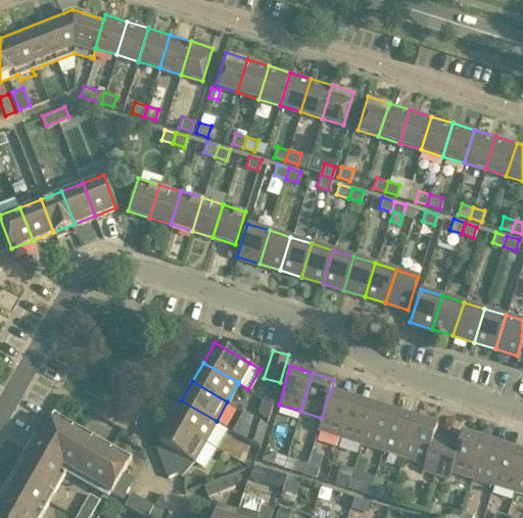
[(322,418),(321,418),(318,428),(339,435),(351,396),(331,390),(330,390),(322,418)]
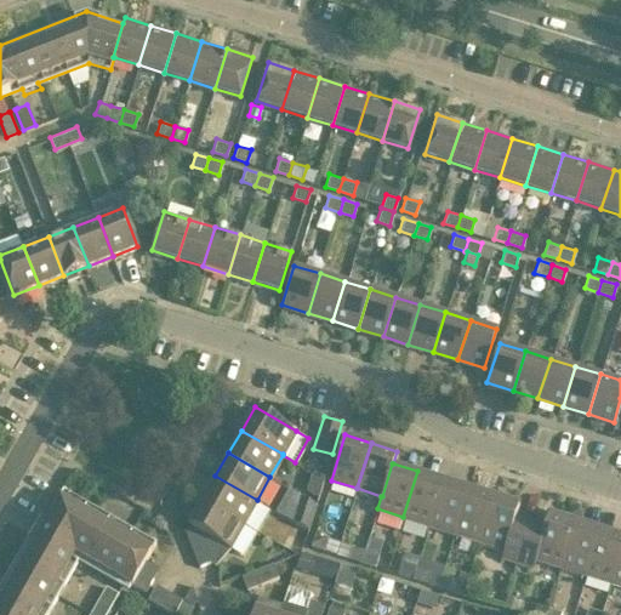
[(428,525),(443,479),(417,471),(403,517),(428,525)]
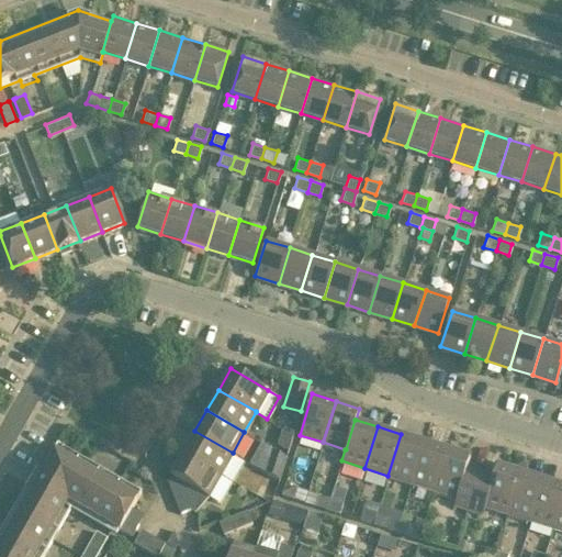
[(282,427),(277,442),(288,447),(292,433),(282,427)]
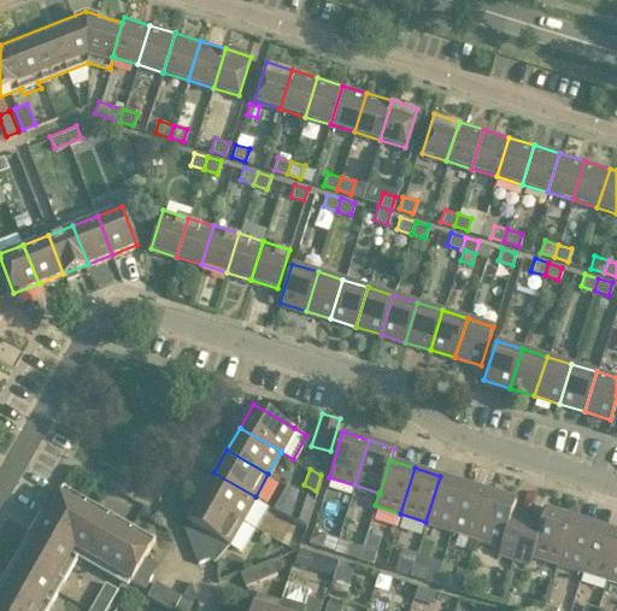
[(201,495),(242,520),(256,497),(213,473),(201,495)]
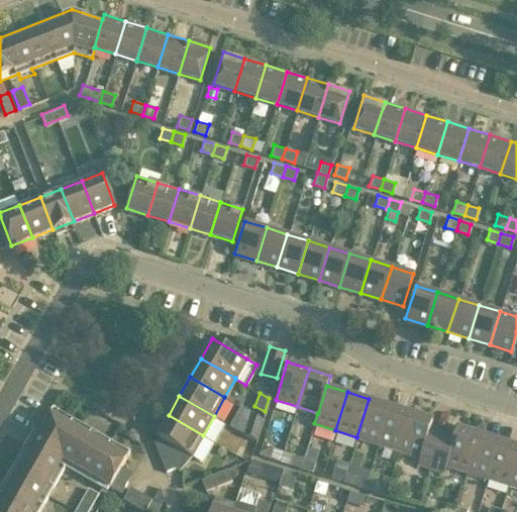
[(369,399),(356,437),(378,443),(389,405),(369,399)]
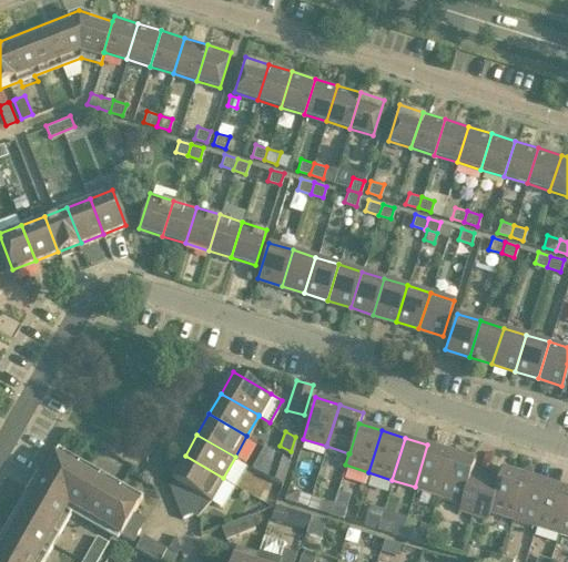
[(437,493),(450,452),(427,445),(415,487),(437,493)]
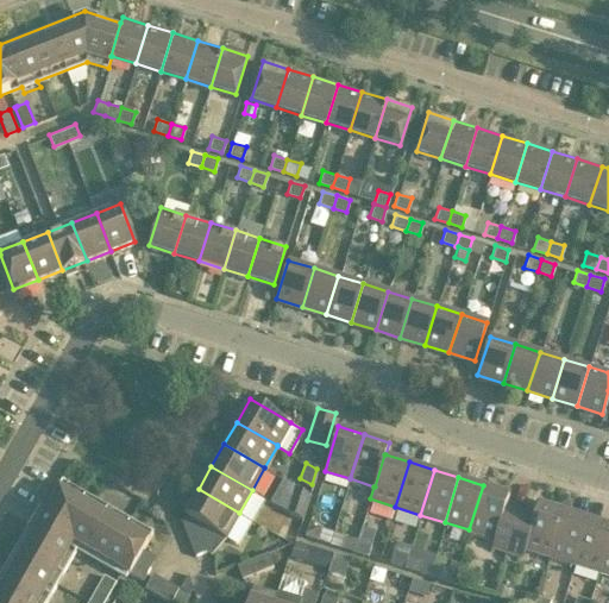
[(0,585),(0,596),(12,602),(45,602),(80,544),(130,572),(138,557),(152,531),(62,478),(0,585)]
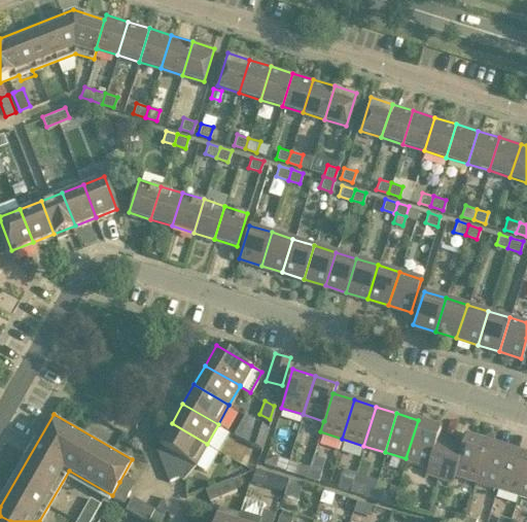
[(266,432),(268,426),(253,419),(246,440),(260,448),(266,432)]
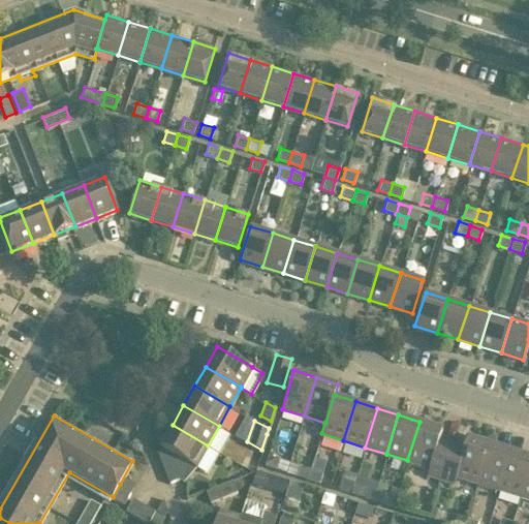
[(439,438),(442,428),(419,422),(407,460),(429,467),(427,474),(440,479),(452,442),(439,438)]
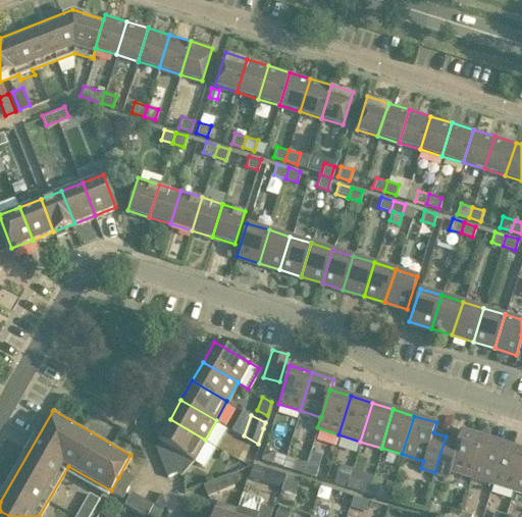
[(172,453),(178,451),(194,459),(205,440),(170,419),(158,440),(160,440),(156,447),(167,474),(178,470),(172,453)]
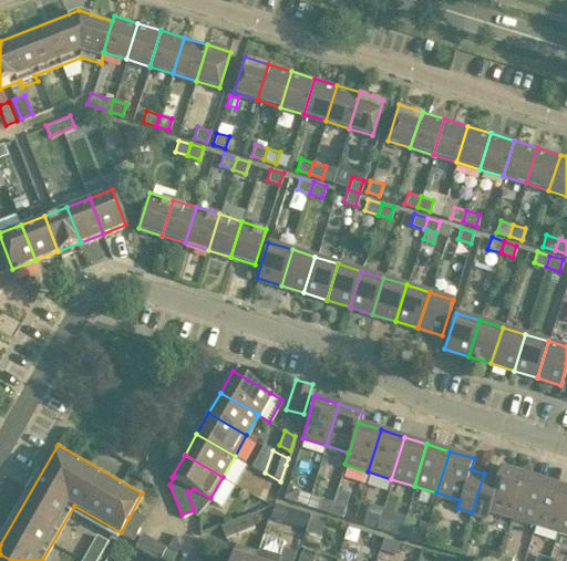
[(501,467),(497,478),(484,474),(472,512),(486,517),(488,509),(512,517),(525,475),(501,467)]
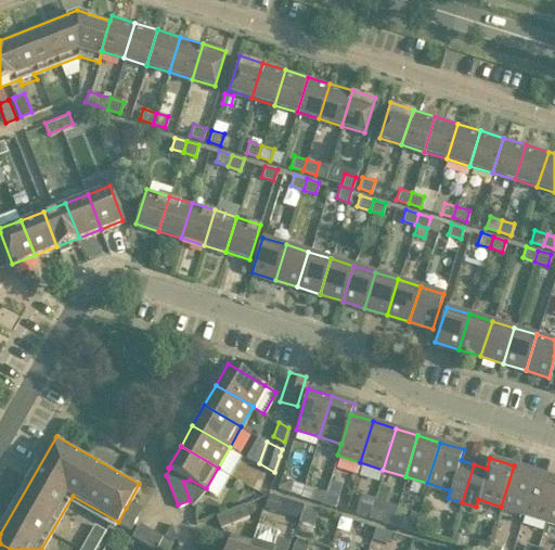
[(524,513),(536,472),(514,465),(501,507),(524,513)]
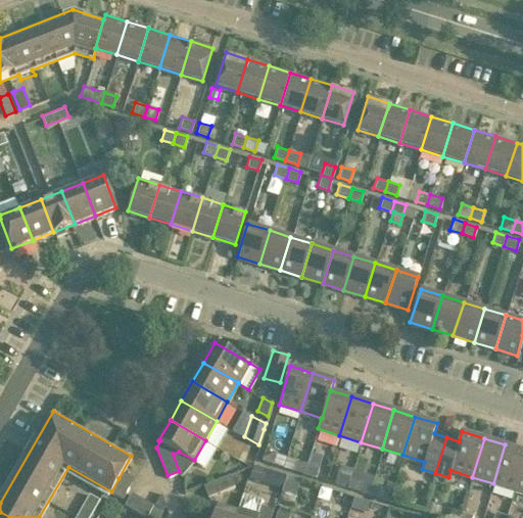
[(514,489),(522,461),(522,450),(505,444),(493,483),(514,489)]
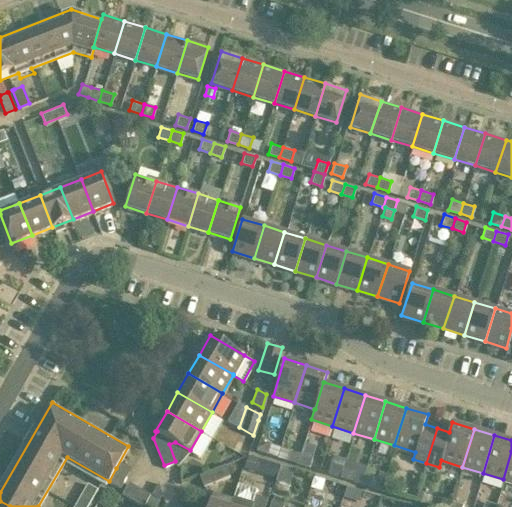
[(256,449),(267,453),(270,443),(259,439),(256,449)]
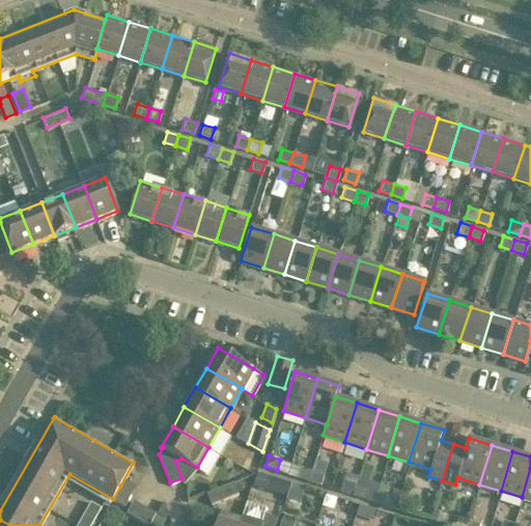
[(312,469),(300,465),(297,476),(308,479),(312,469)]
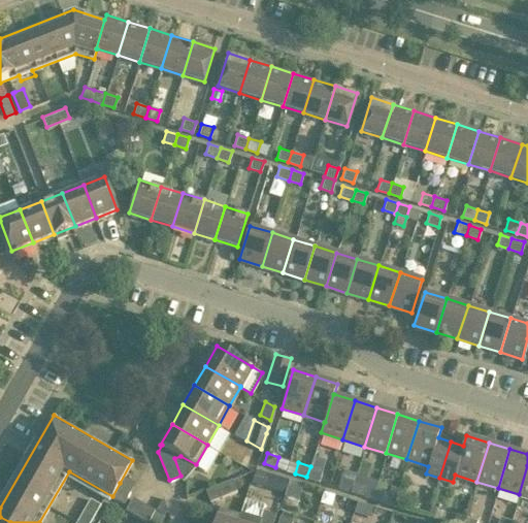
[(527,497),(527,465),(519,494),(527,497)]
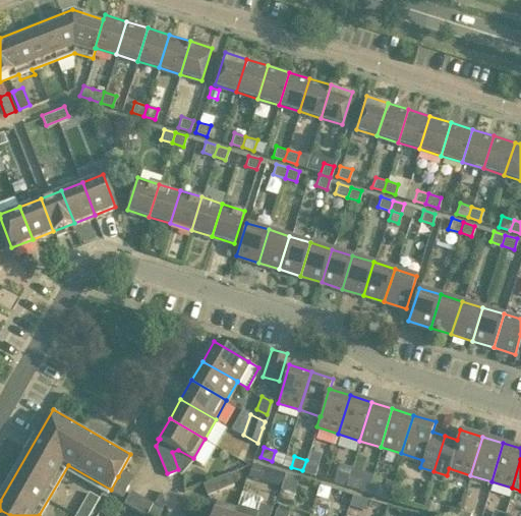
[(306,460),(302,470),(314,474),(317,463),(306,460)]
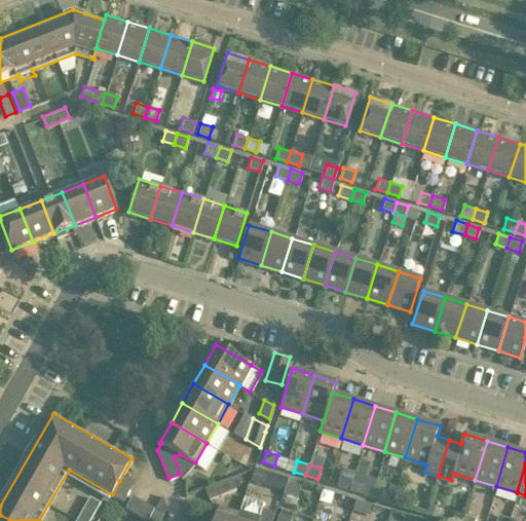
[(267,470),(255,466),(250,480),(263,483),(267,470)]
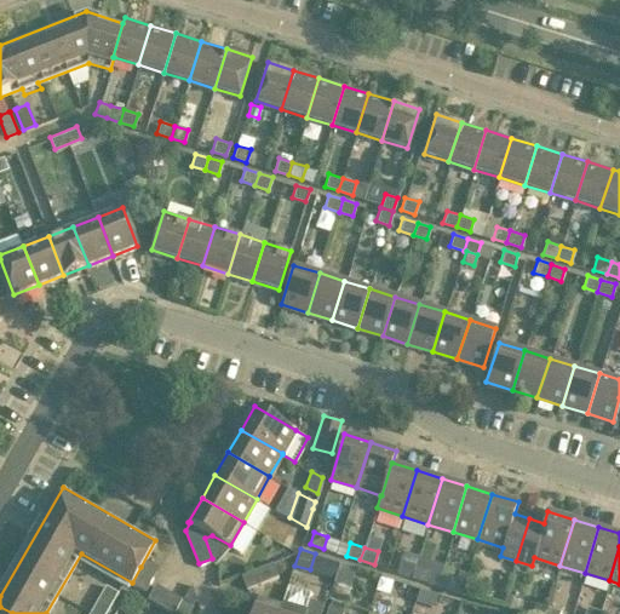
[(396,571),(411,575),(415,563),(400,558),(396,571)]
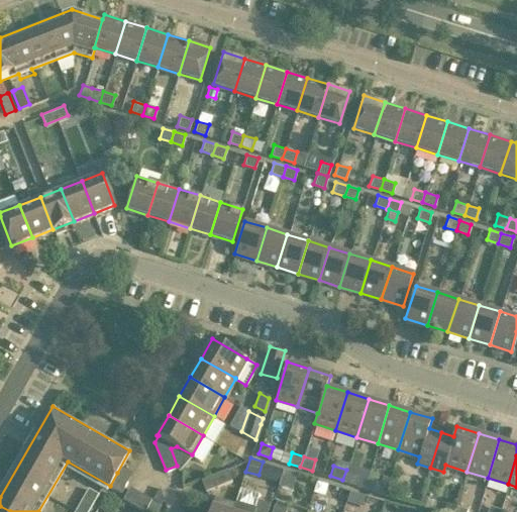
[(205,490),(231,480),(226,468),(200,479),(205,490)]
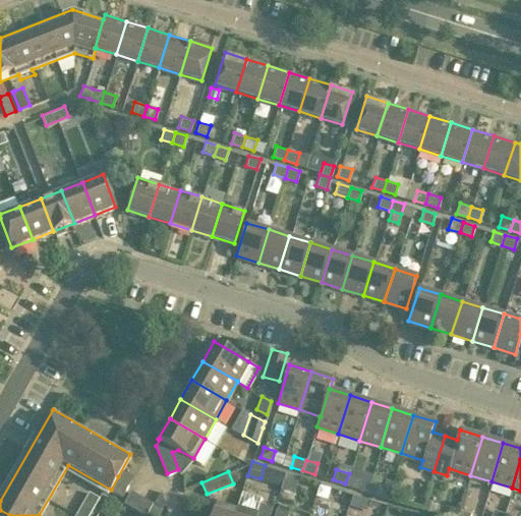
[(357,488),(360,477),(349,473),(345,483),(357,488)]
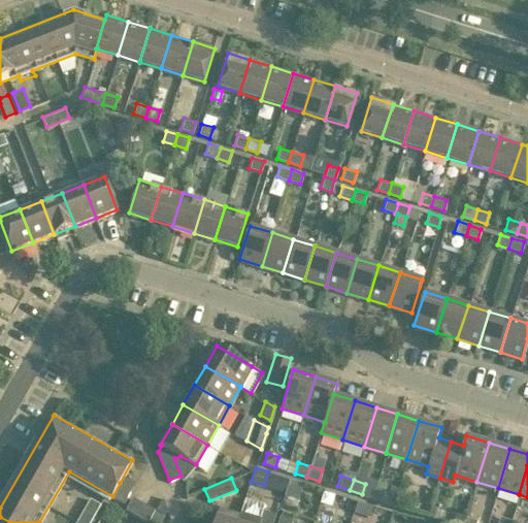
[(130,488),(120,483),(112,496),(122,501),(130,488)]
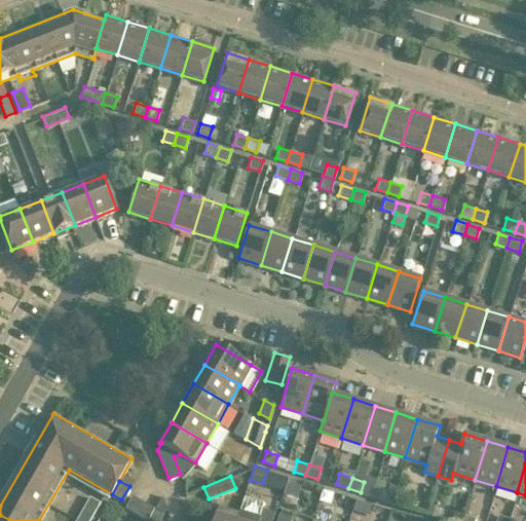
[(391,501),(395,491),(383,488),(379,497),(391,501)]
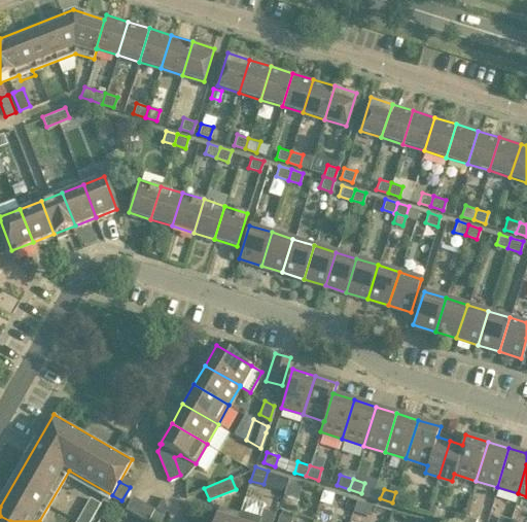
[(89,521),(100,501),(90,495),(74,521),(89,521)]
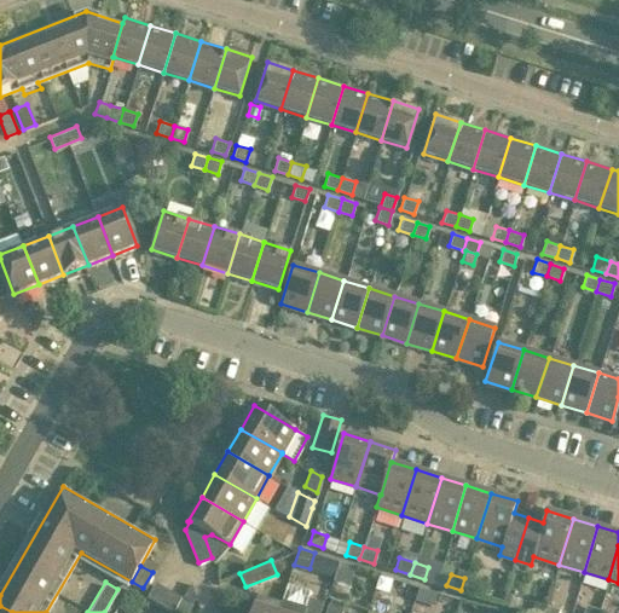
[(173,612),(174,609),(175,608),(181,596),(155,582),(146,597),(173,612)]
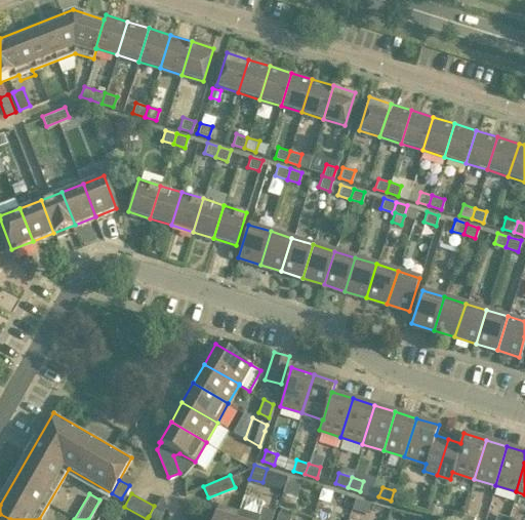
[(431,501),(427,511),(432,513),(435,502),(431,501)]
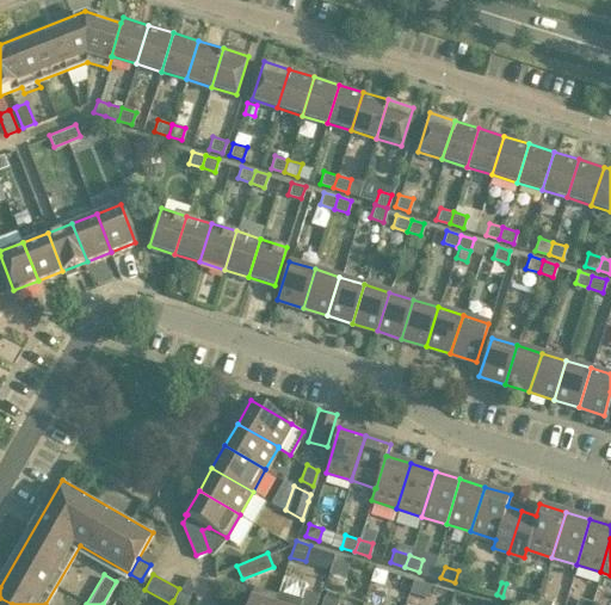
[(254,586),(251,597),(247,604),(273,604),(278,592),(277,591),(276,593),(254,586)]
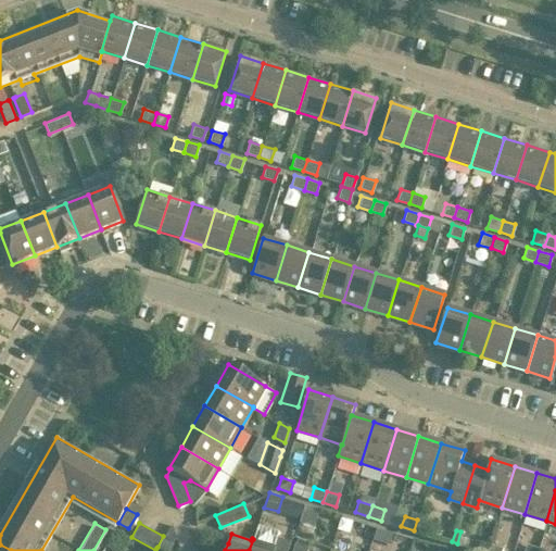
[(161,550),(167,550),(173,542),(163,536),(158,547),(156,548),(161,550)]
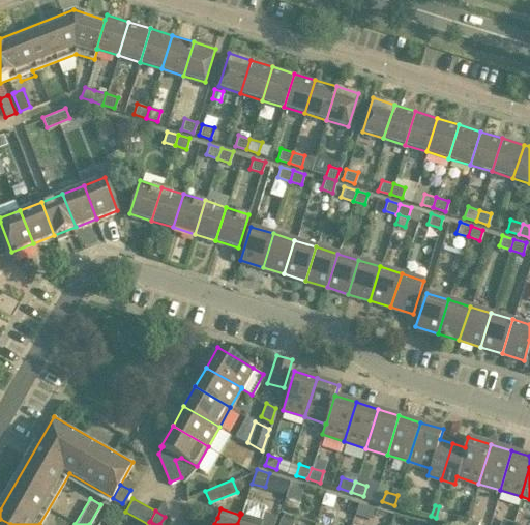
[(272,524),(276,515),(264,511),(261,520),(241,514),(237,524),(272,524)]
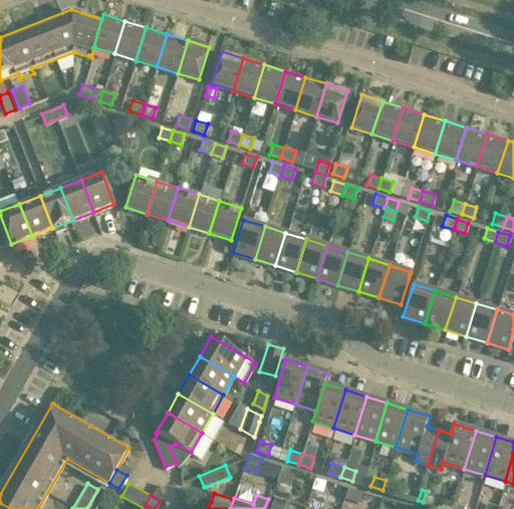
[(269,508),(282,508),(284,504),(272,500),(269,508)]
